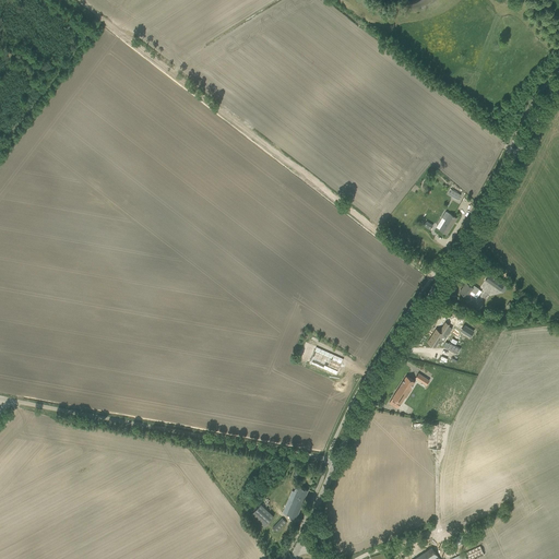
[(451,189),(449,194),(458,200),(461,195),(451,189)]
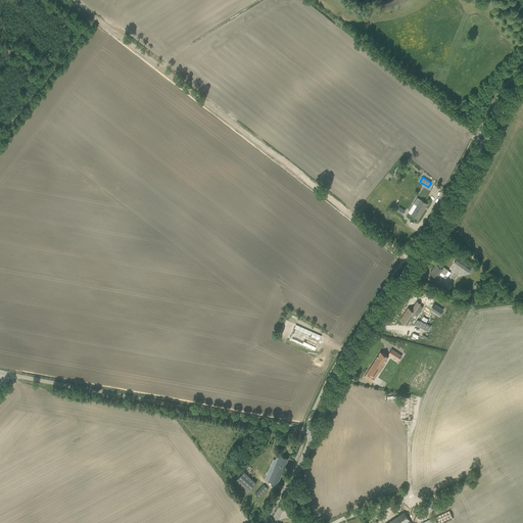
[(412,216),(418,220),(427,204),(418,198),(414,203),(418,206),(412,216)]
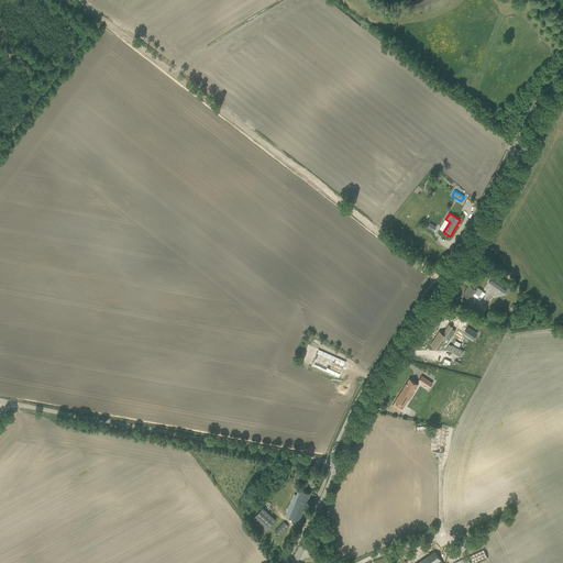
[(495,274),(488,282),(504,293),(509,285),(495,274)]
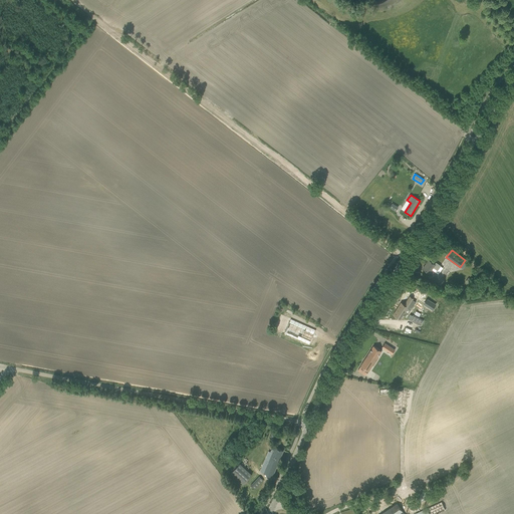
[(440,266),(436,263),(435,264),(430,261),(428,264),(427,263),(423,268),(429,273),(432,275),(435,271),(432,269),(433,267),(437,270),(440,266)]
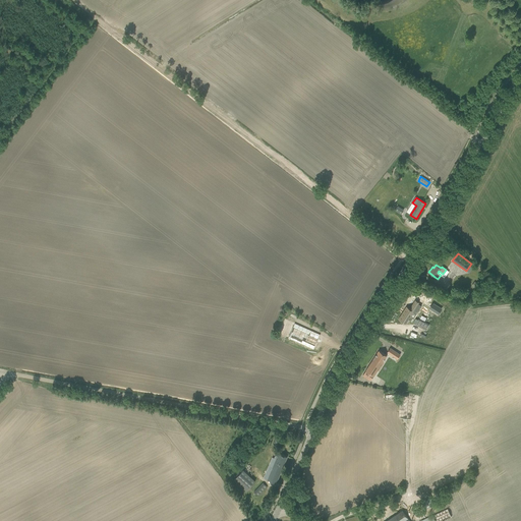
[(407,305),(399,316),(406,321),(414,307),(418,309),(422,303),(418,301),(419,300),(415,298),(410,307),(407,305)]
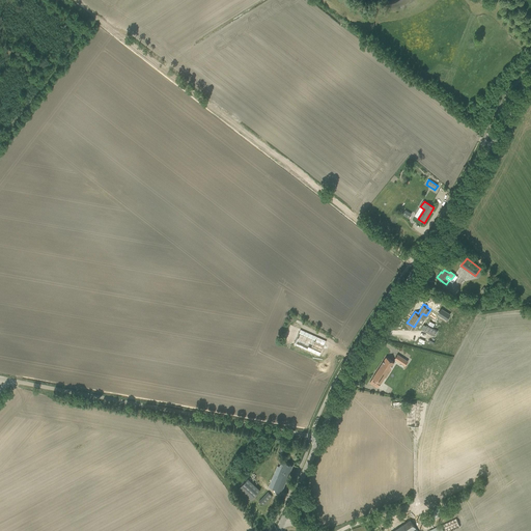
[(441,306),(438,312),(446,318),(450,312),(441,306)]
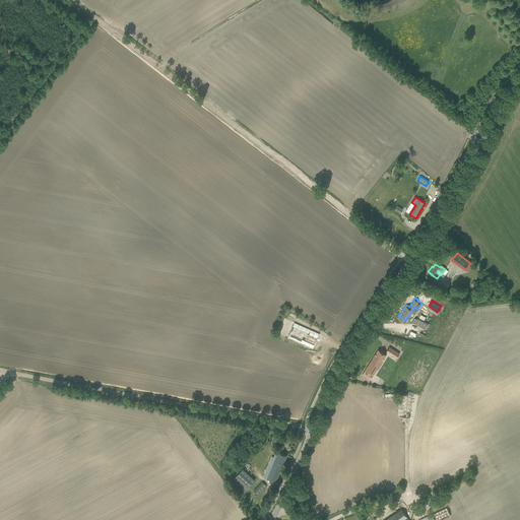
[(287,337),(313,348),(319,334),(294,322),(287,337)]
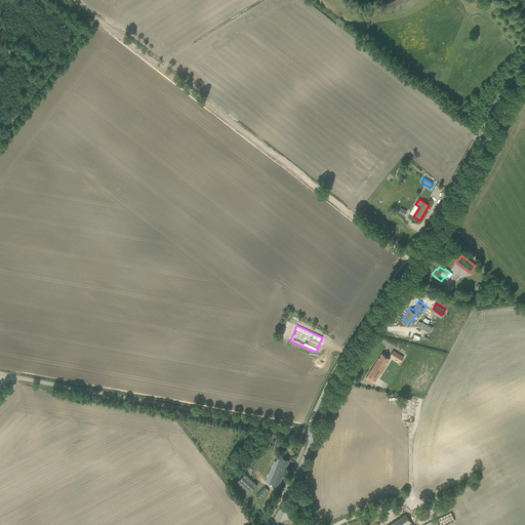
[(393,351),(390,355),(400,362),(403,357),(393,351)]
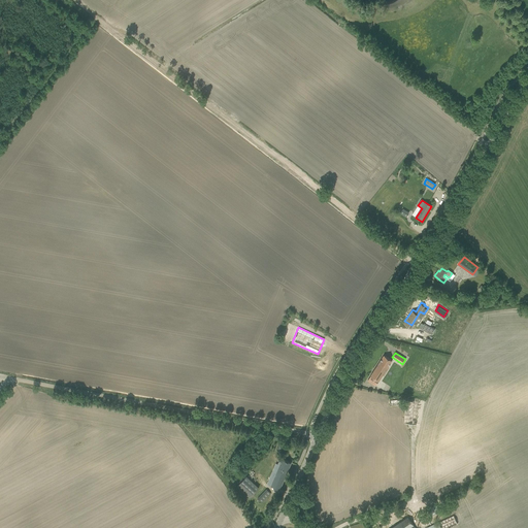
[(367,381),(372,384),(375,386),(385,371),(386,371),(389,367),(388,367),(392,360),(388,358),(384,355),(367,381)]
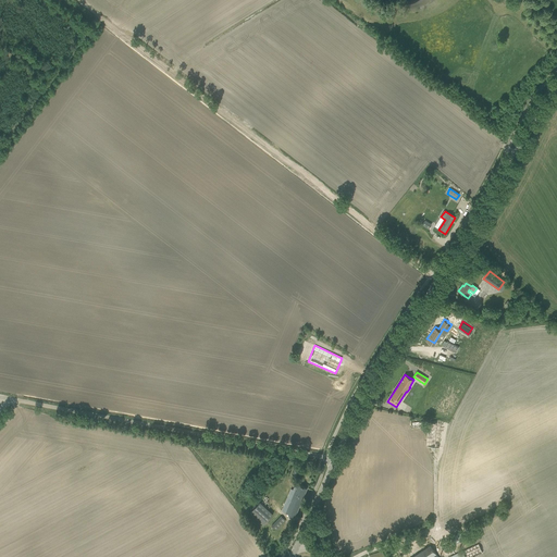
[(425,446),(440,447),(441,423),(426,422),(425,446)]
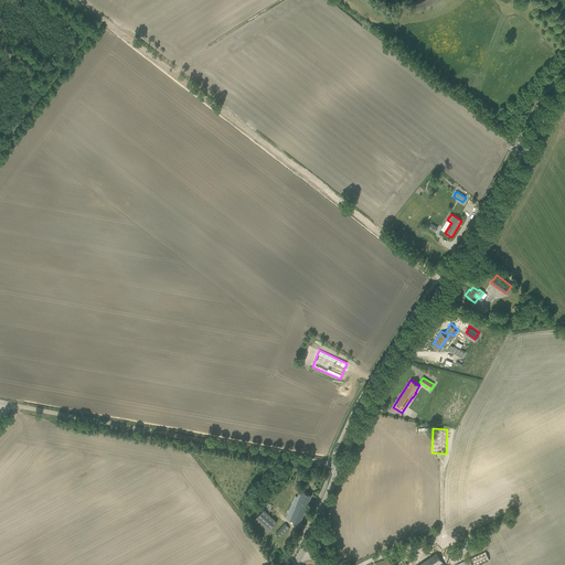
[(297,482),(301,484),(306,473),(301,472),(297,482)]
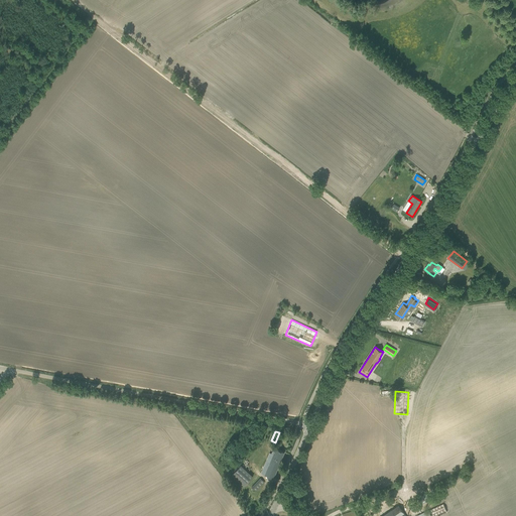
[(261,473),(273,479),(284,453),(276,448),(273,455),(270,453),(261,473)]
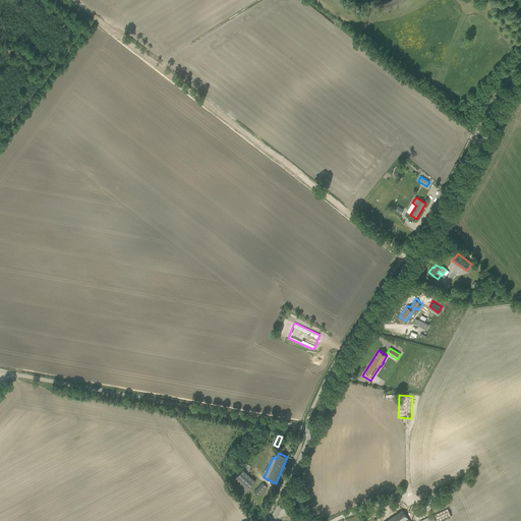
[(233,480),(245,491),(255,481),(243,470),(233,480)]
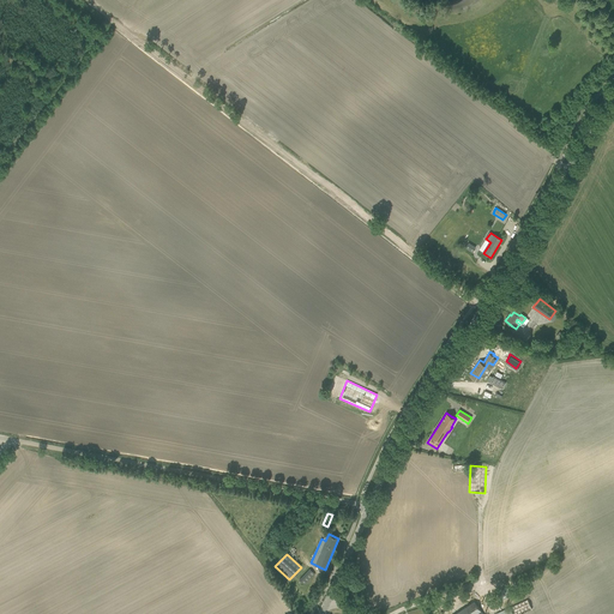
[(299,579),(300,581),(305,584),(314,573),(309,569),(299,579)]
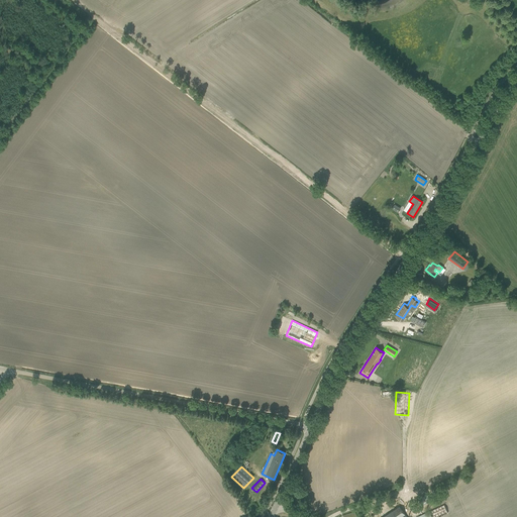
[(418,498),(422,509),(432,505),(427,494),(418,498)]
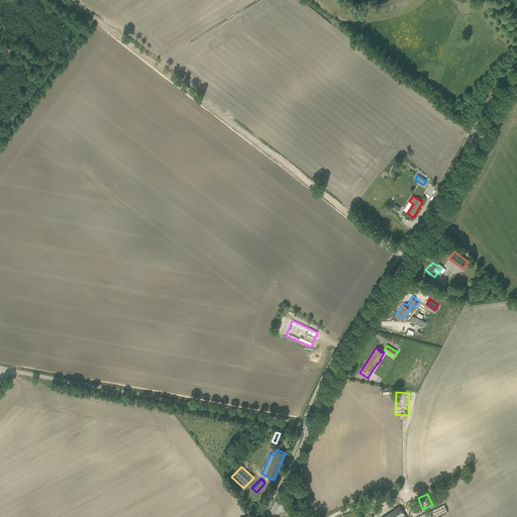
[(443,505),(416,516),(439,516),(447,513),(443,505)]
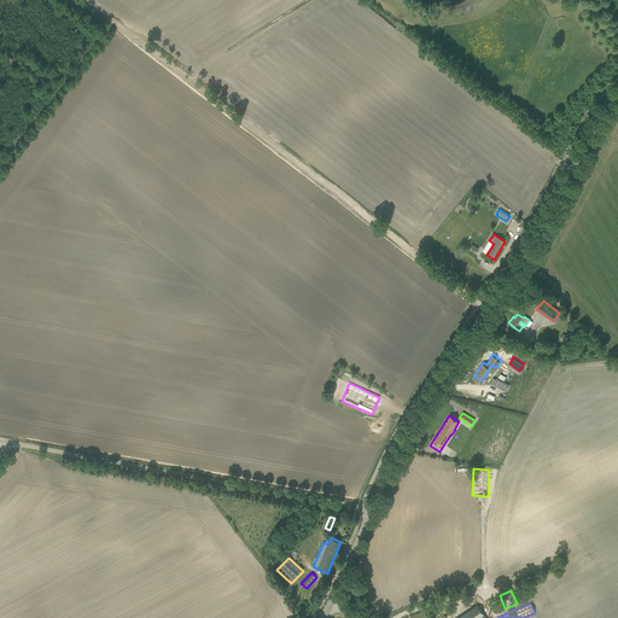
[(458,617),(485,617),(477,606),(458,617)]
